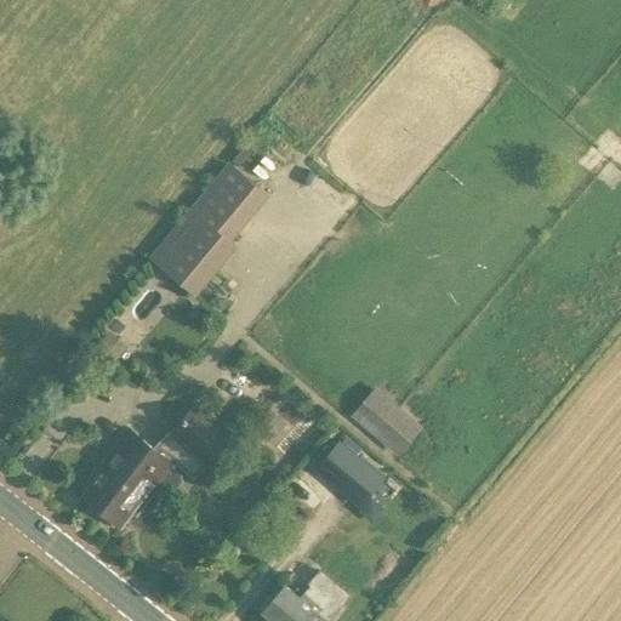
[(228,161),(148,257),(195,296),(238,246),(232,240),(269,195),(228,161)]
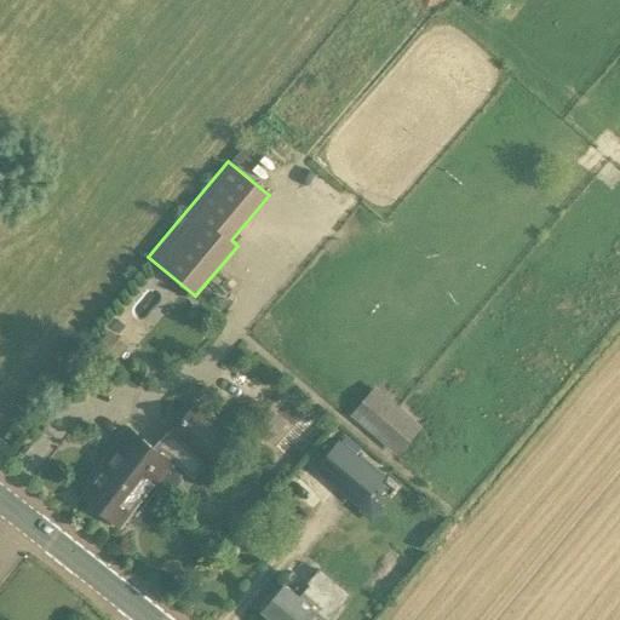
[(350,414),(397,455),(422,426),(374,385),(350,414)]
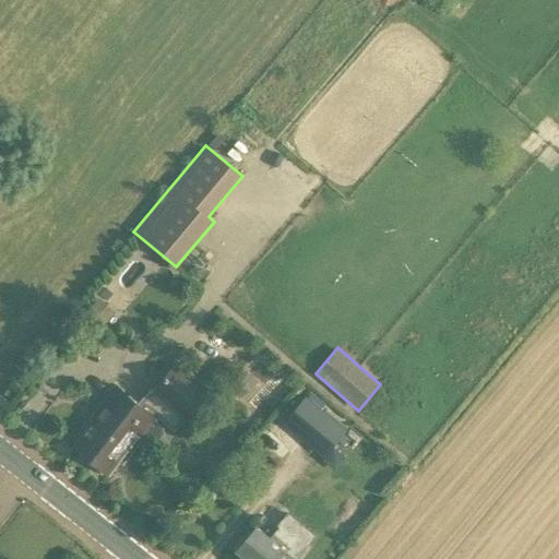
[(111,473),(118,463),(122,466),(141,442),(147,448),(154,447),(164,433),(164,428),(174,436),(192,417),(189,415),(212,392),(179,360),(139,402),(115,384),(88,420),(92,423),(73,448),(111,473)]
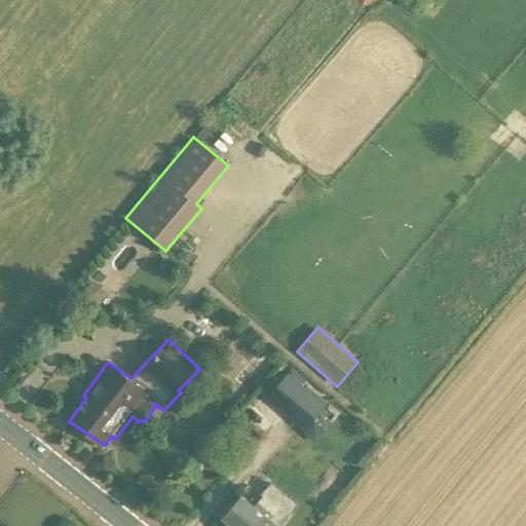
[(323,403),(285,371),(266,393),(304,425),(323,403)]
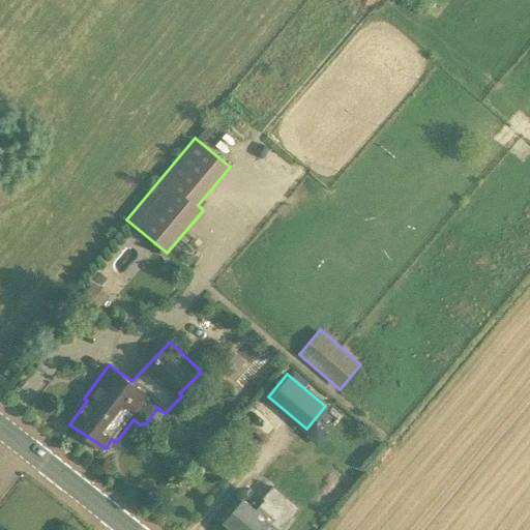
[(226,522),(235,529),(264,529),(269,525),(275,529),(281,529),(299,508),(272,486),(262,498),(264,500),(256,509),(243,500),(226,522)]
